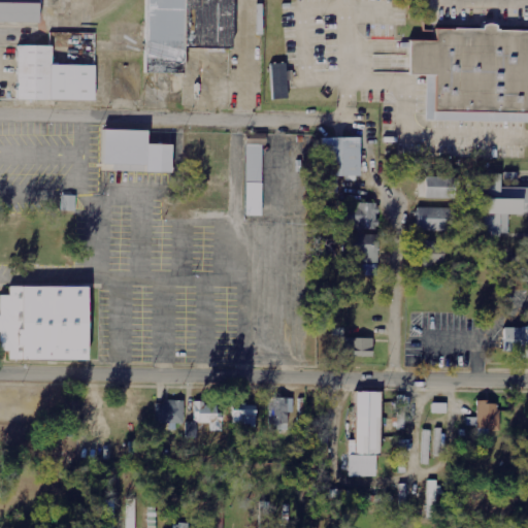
[(0,0),(0,26),(39,27),(39,0),(0,0)]
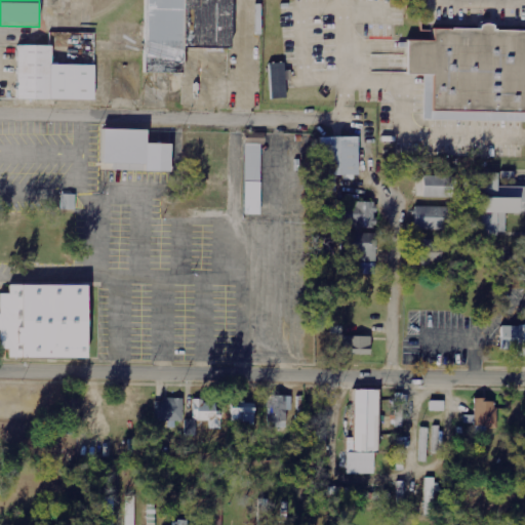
[(144,0),(143,75),(183,76),(183,51),(231,51),(231,0),(144,0)]
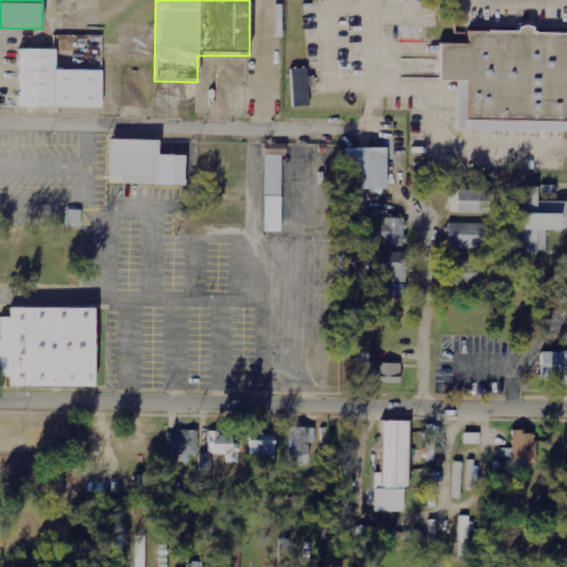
[(440,43),(468,44),(470,32),(518,32),(523,27),(528,27),(532,28),(533,33),(566,33),(566,123),(466,120),(467,82),(439,81),(440,43)]
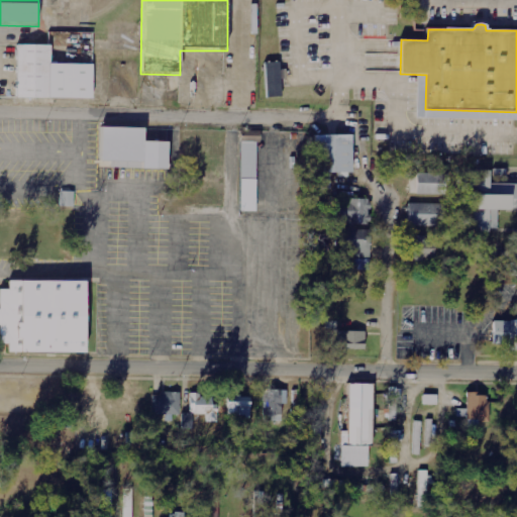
[(92,66),(49,66),(49,47),(15,47),(14,99),(92,99),(92,66)]
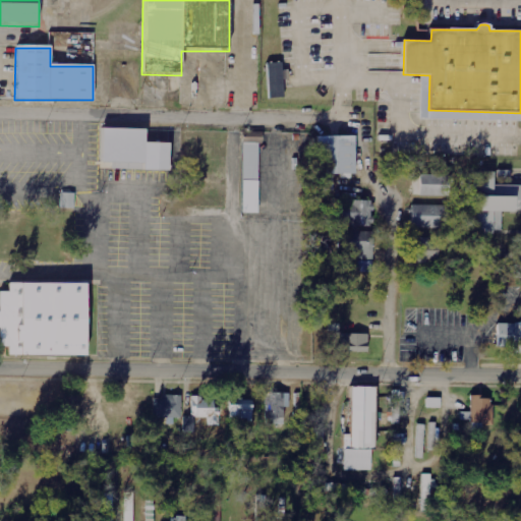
[(269,98),(284,98),(283,79),(288,79),(288,70),(283,71),(283,63),(268,63),(269,98)]
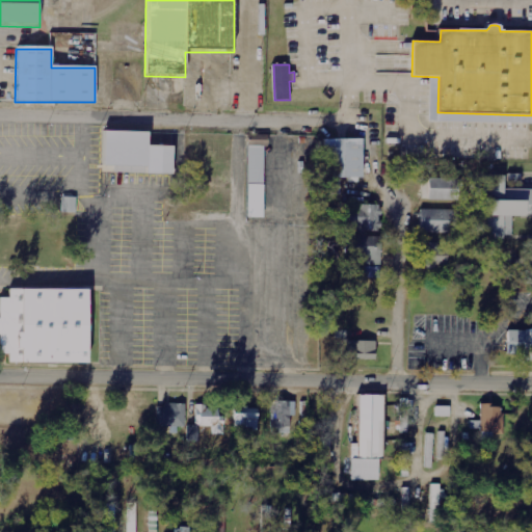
[(149,132),(100,131),(99,166),(111,166),(111,174),(174,175),(174,147),(149,145),(149,132)]
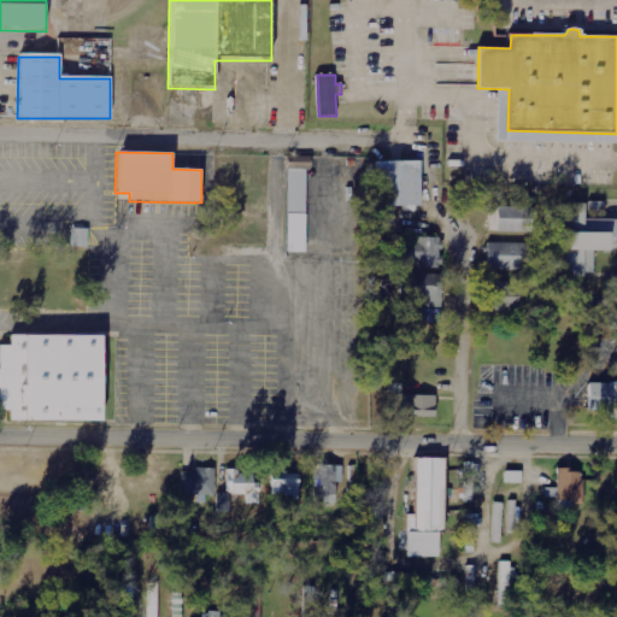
[(305,253),(304,158),(286,158),(286,253),(305,253)]
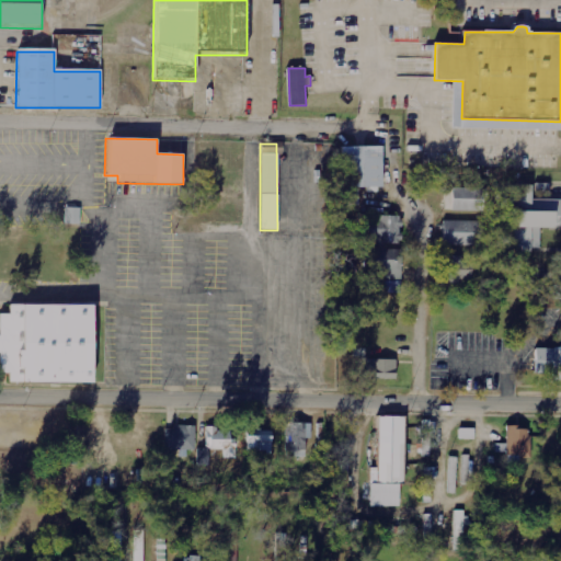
[(381,147),(341,147),(342,189),(381,187),(381,147)]
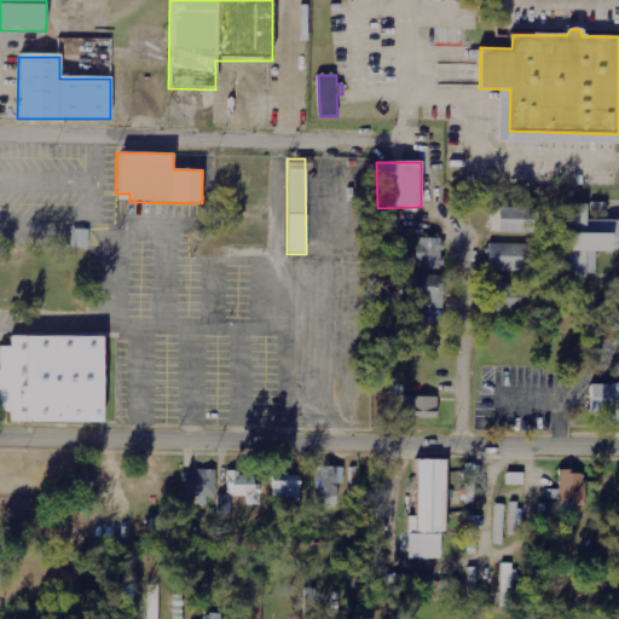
[(618,220),(586,220),(586,204),(562,204),(562,279),(585,279),(585,275),(596,275),(596,252),(618,252),(618,220)]
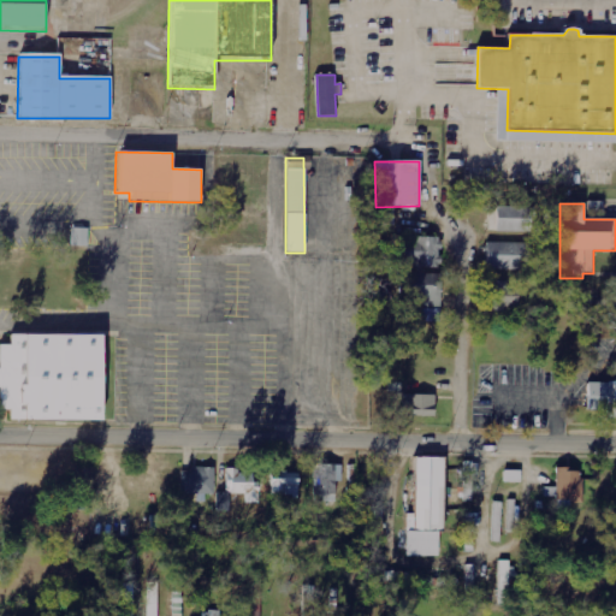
[(531,234),(532,208),(495,207),(495,232),(531,234)]
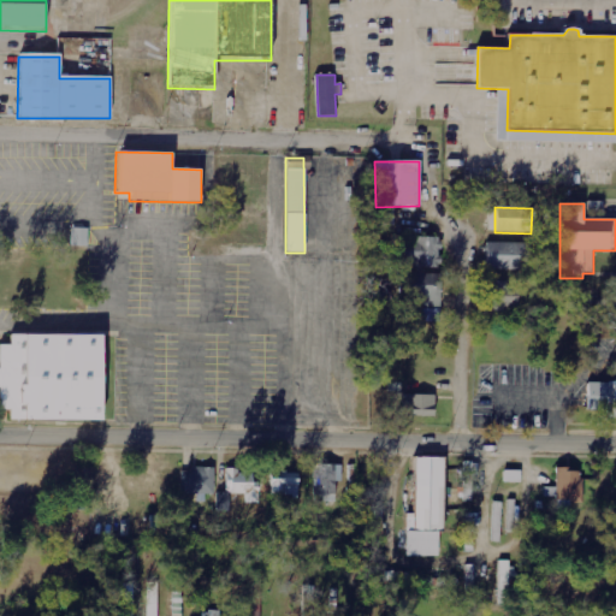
[(88,247),(88,229),(72,229),(72,247),(88,247)]
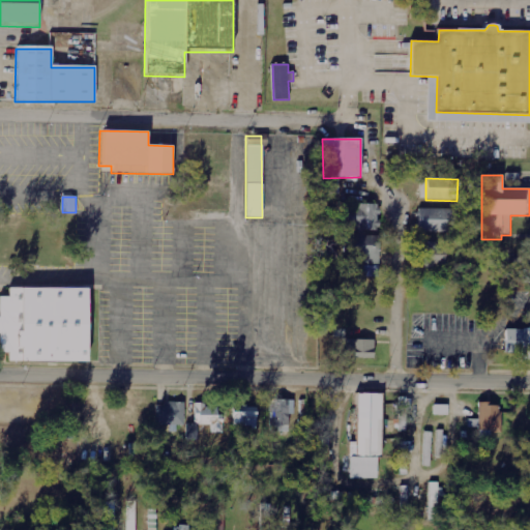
[(347,230),(378,231),(379,205),(347,204),(347,230)]
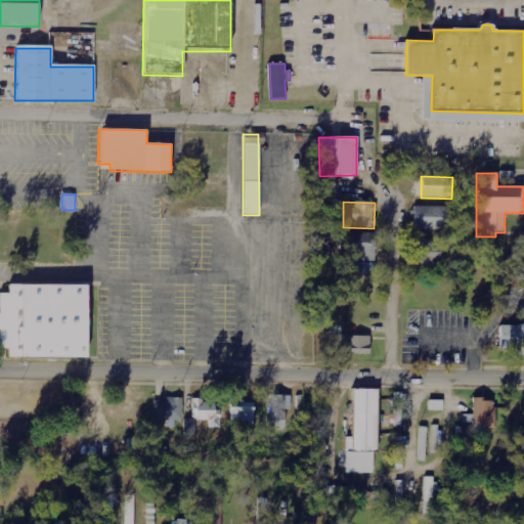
[(413,229),(450,230),(451,207),(413,207),(413,229)]
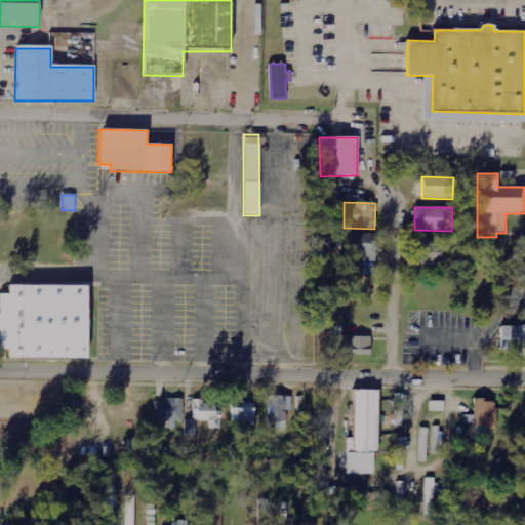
[(375,263),(375,234),(345,234),(345,254),(358,254),(358,261),(375,263)]
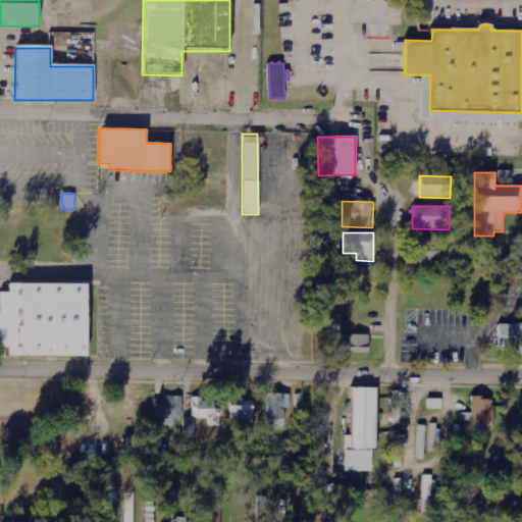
[(411,264),(438,263),(438,240),(411,240),(411,264)]
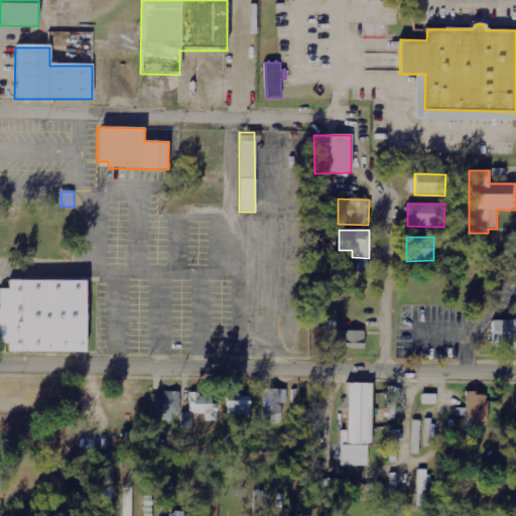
[(0,350),(84,350),(84,275),(6,275),(6,287),(0,287),(0,350)]
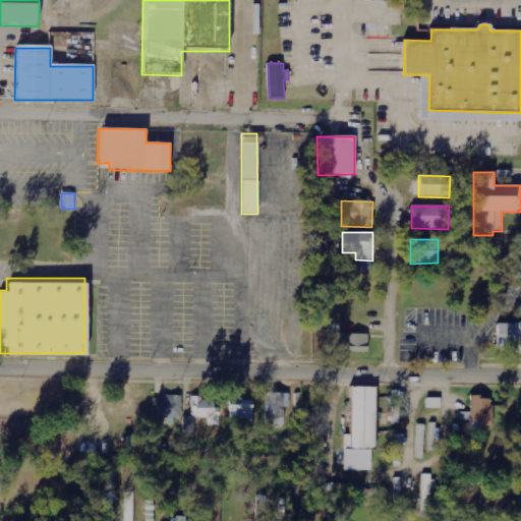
[(520,323),(497,323),(496,354),(520,354),(520,323)]
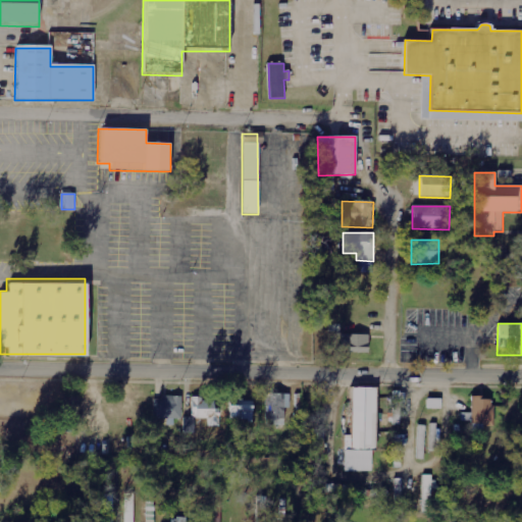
[(367,356),(367,334),(343,335),(343,356),(367,356)]
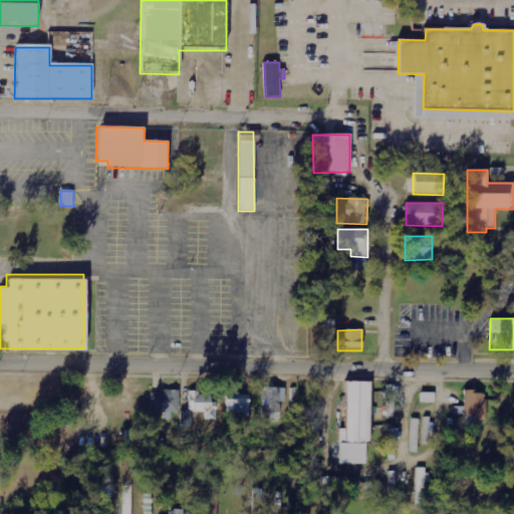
[(369,382),(346,382),(345,429),(339,429),(339,465),(368,465),(369,382)]
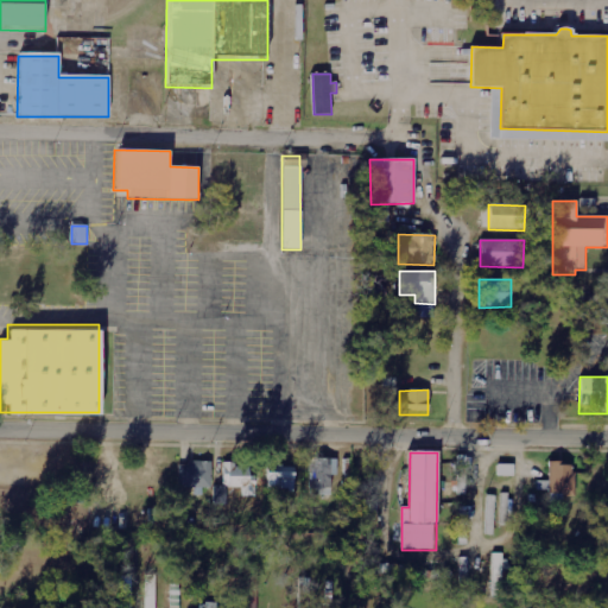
[(331,476),(337,475),(337,458),(310,460),(310,496),(331,495),(331,476)]
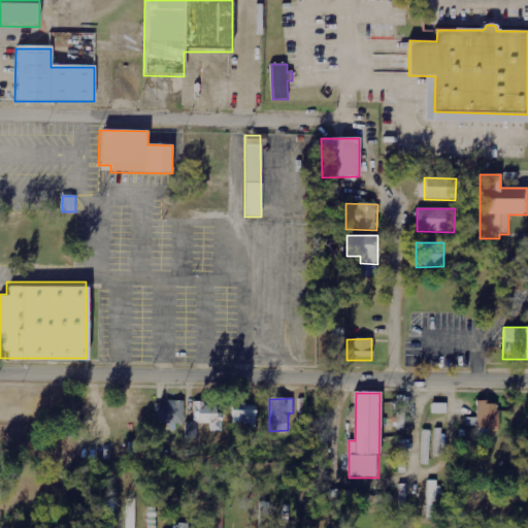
[(185,402),(156,401),(156,424),(169,424),(169,430),(176,430),(176,424),(184,425),(185,402)]
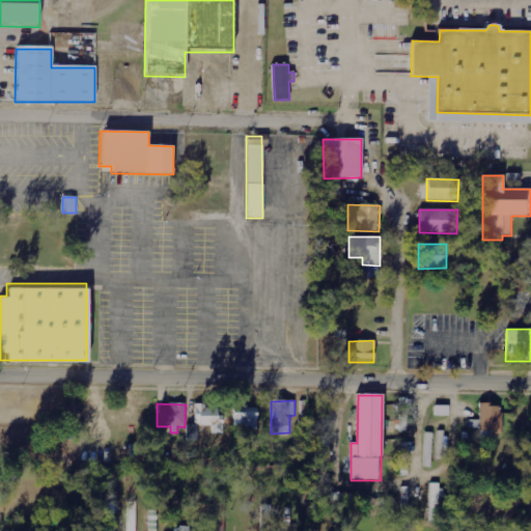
[(502,404),(479,404),(480,432),(502,432),(502,404)]
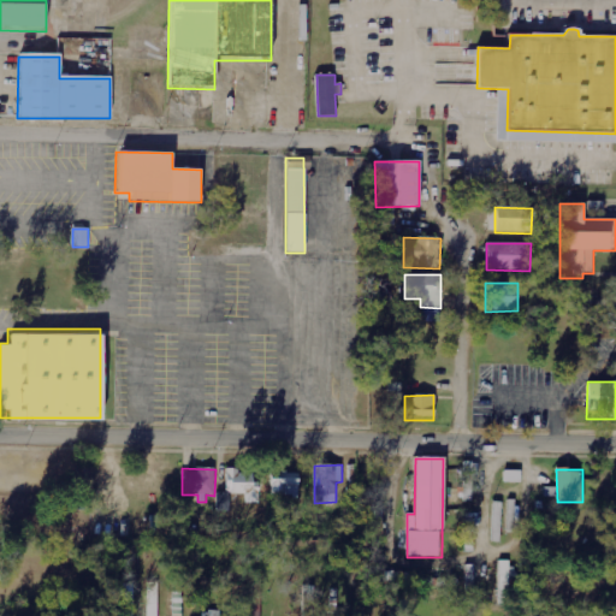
[(260,503),(260,483),(253,483),(253,471),(226,471),(226,493),(247,495),(246,503),(260,503)]
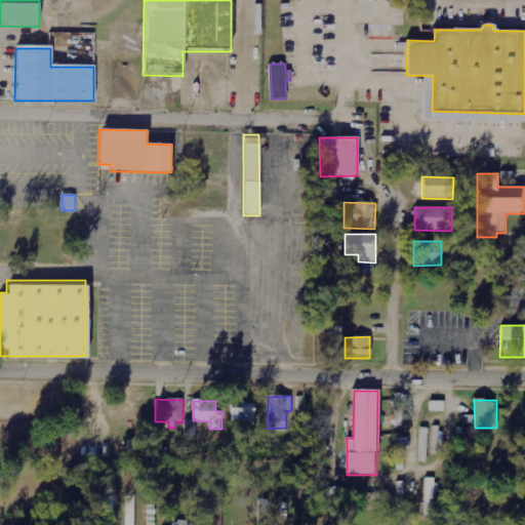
[(444,411),(444,402),(430,402),(430,411),(444,411)]
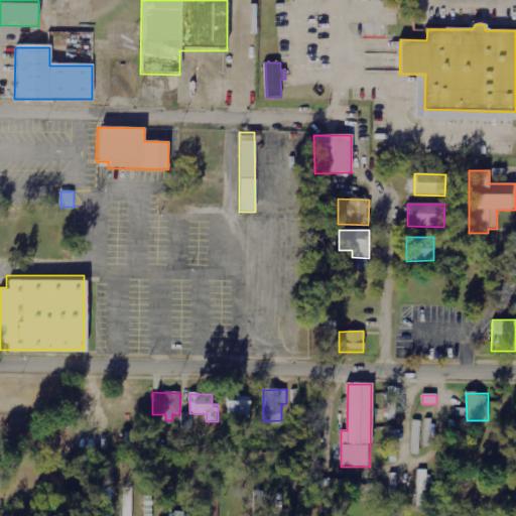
[(250,396),(227,397),(228,416),(251,415),(250,396)]
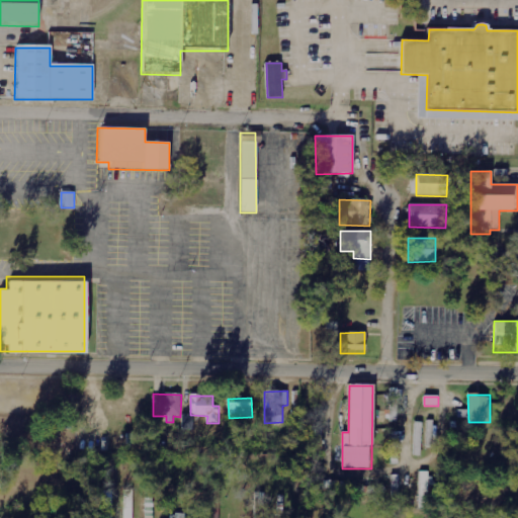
[(428,471),(420,472),(420,508),(429,508),(428,471)]
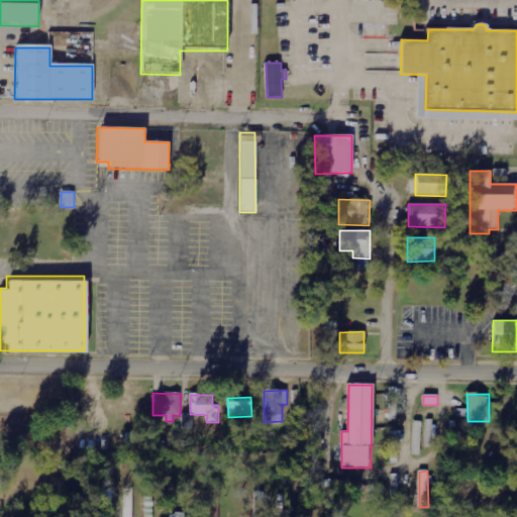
[(123,516),(132,516),(133,489),(124,489),(123,516)]
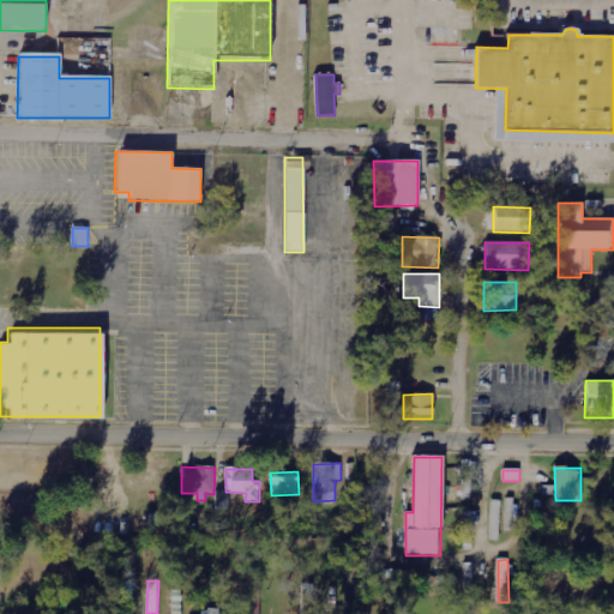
[(133,613),(133,582),(124,582),(122,613),(133,613)]
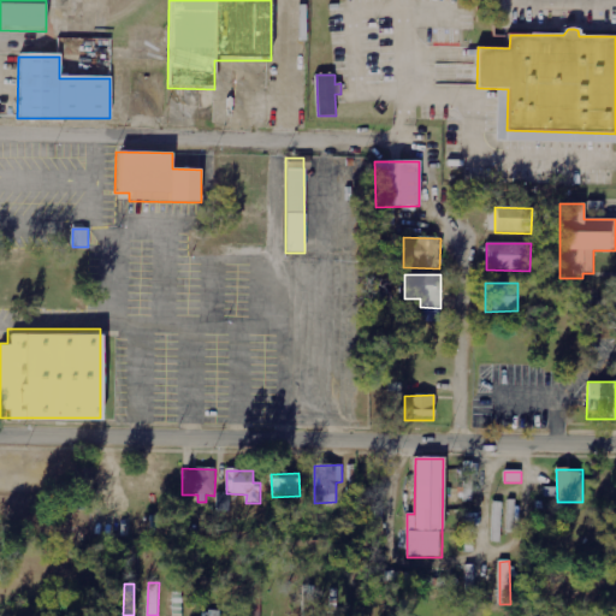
[(260,615),(262,585),(253,585),(252,615),(260,615)]
